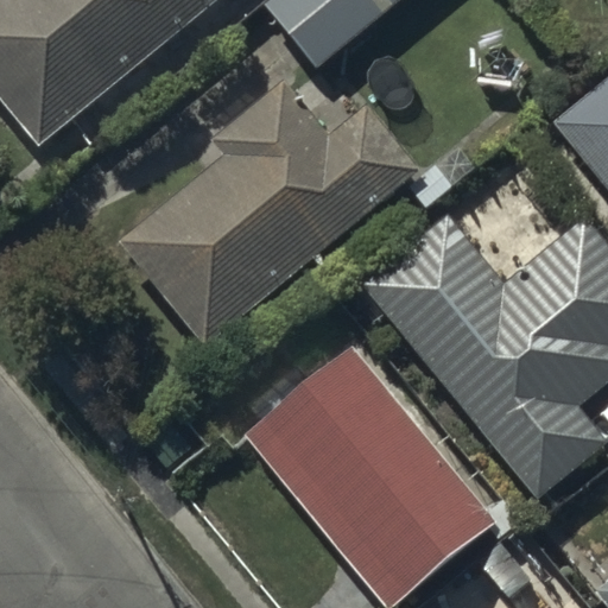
[(0,0),(0,102),(37,146),(210,0),(0,0)]
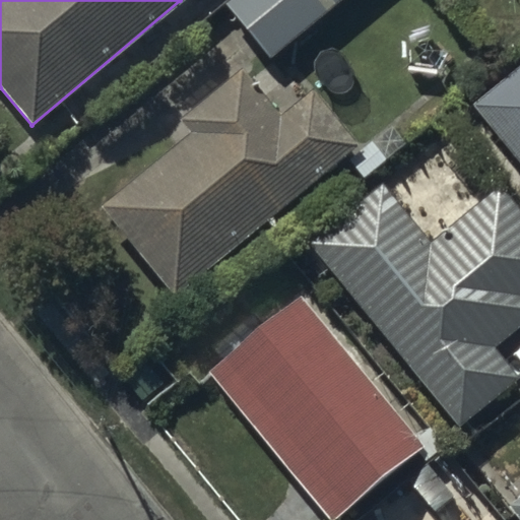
[(269,59),(339,0),(224,0),(221,3),(269,59)]
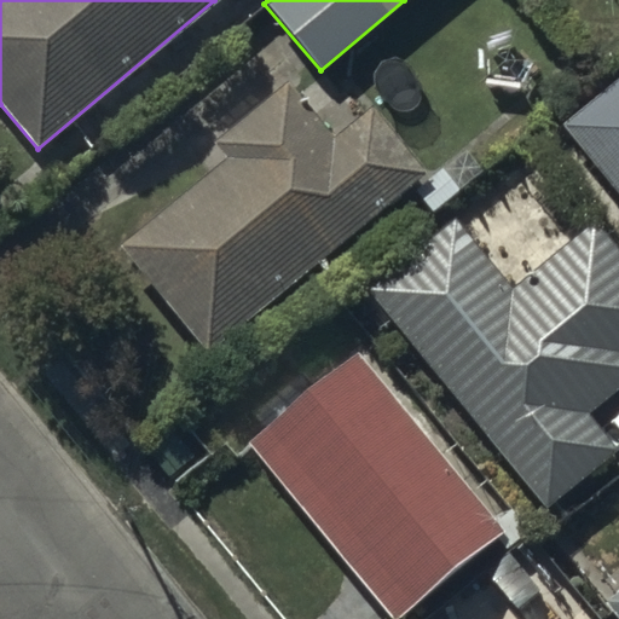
[(618,201),(618,79),(559,126),(618,201)]
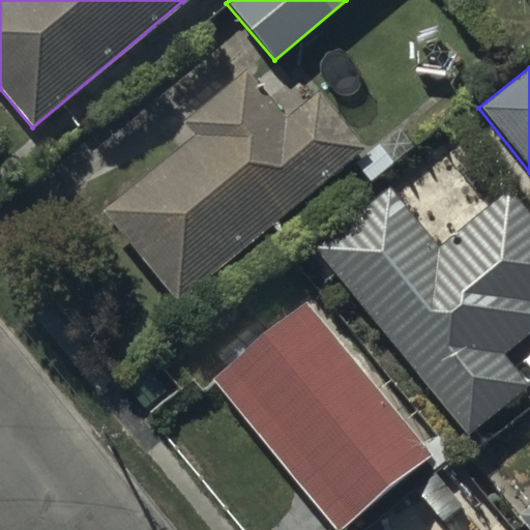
[(176,302),(362,147),(315,91),(283,118),(242,70),(182,121),(193,134),(100,211),(176,302)]
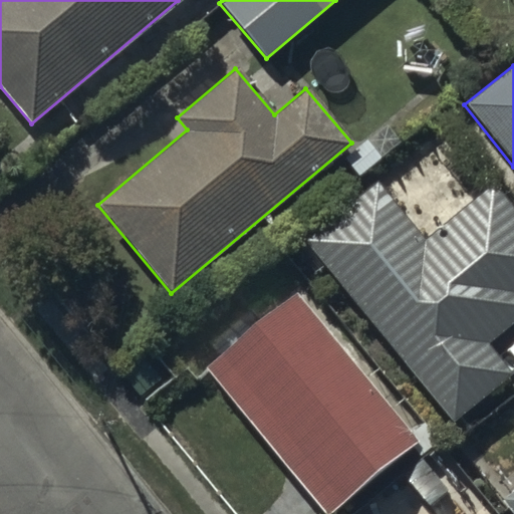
[(376,184),(305,242),(451,421),(511,371),(486,341),(513,318),(513,210),(492,184),(423,240),(376,184)]
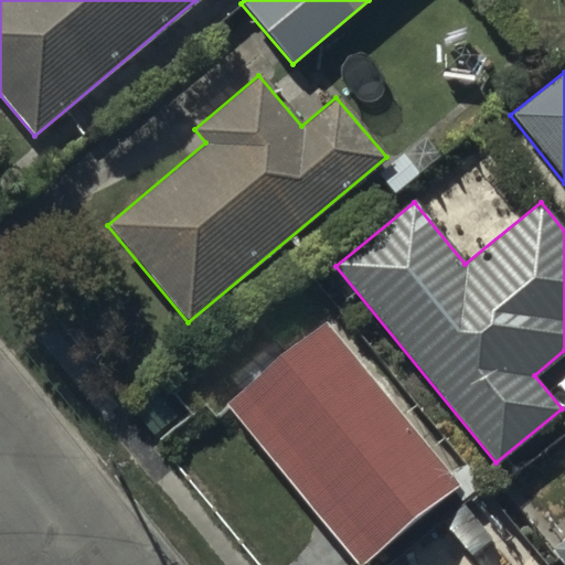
[(359,564),(456,490),(326,322),(224,401),(351,564),(359,564)]
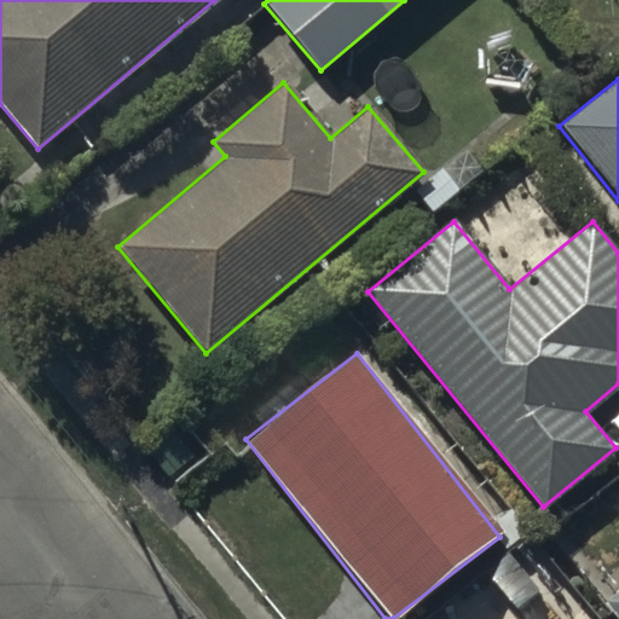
[(618,618),(618,588),(603,600),(618,618)]
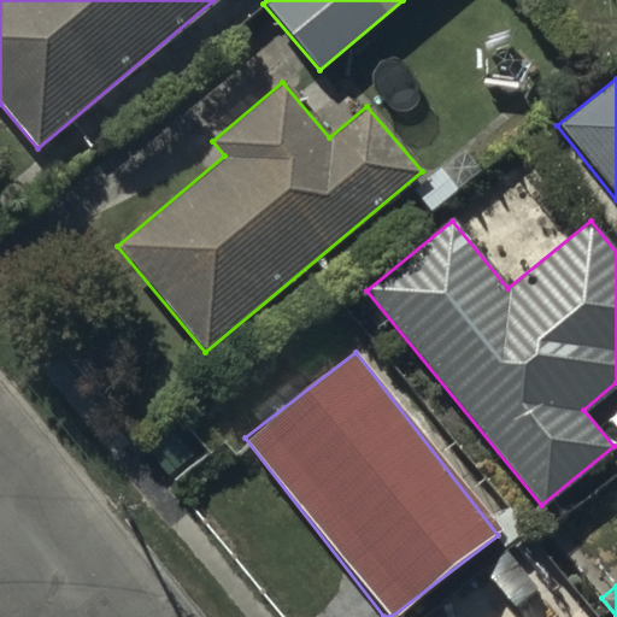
All buildings are outlined.
